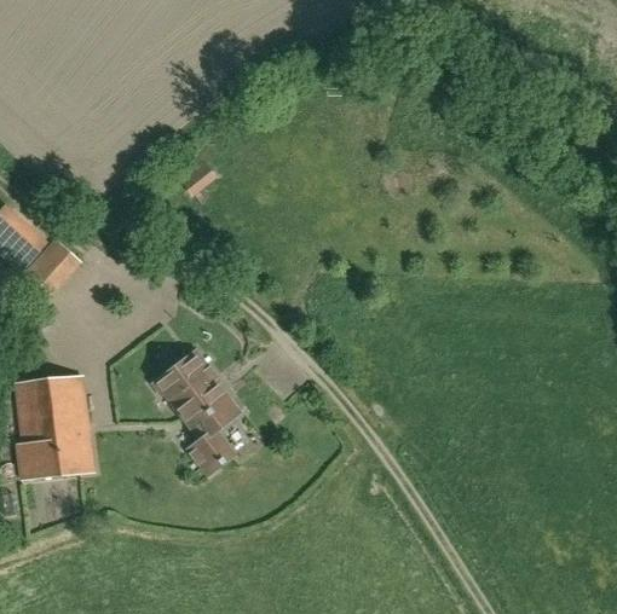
[(205,157),(180,177),(194,193),(218,175),(205,157)]
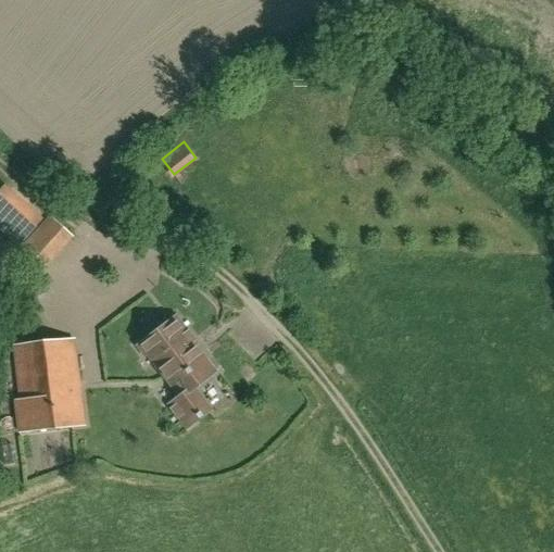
[(0,228),(17,245),(40,216),(15,197),(0,216),(0,228)]
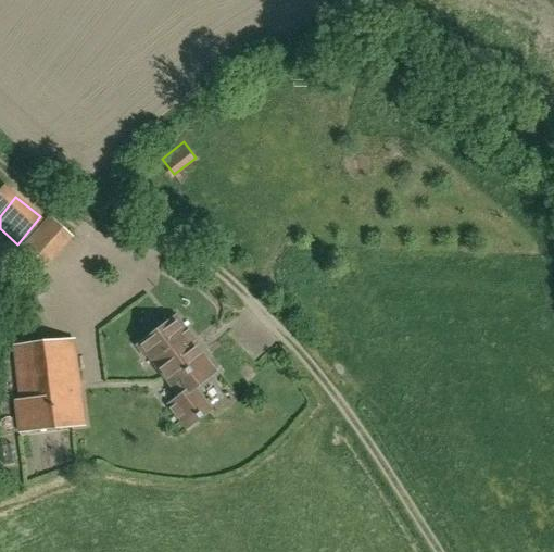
[(20,241),(43,264),(73,234),(50,211),(20,241)]
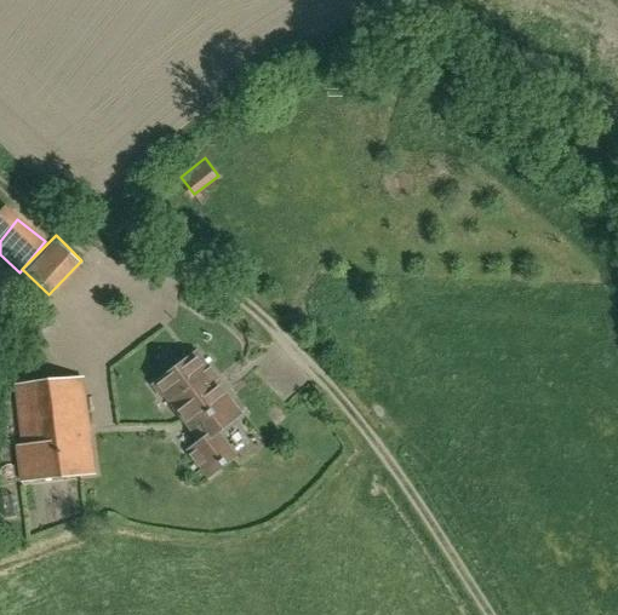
[(199,352),(155,384),(162,394),(165,392),(200,442),(189,450),(207,476),(234,458),(216,432),(240,415),(218,385),(221,383),(199,352)]
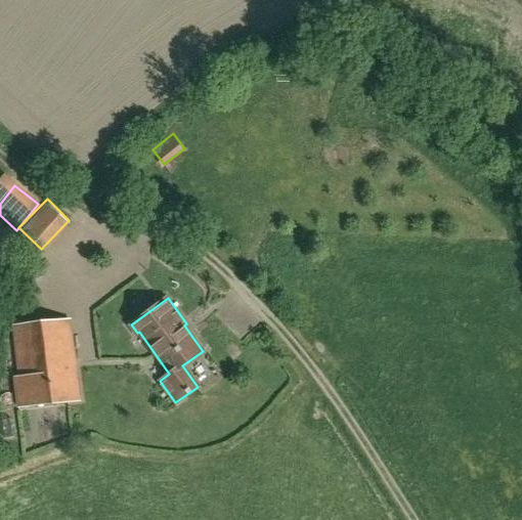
[(15,373),(18,403),(79,397),(71,316),(15,321),(20,373),(15,373)]
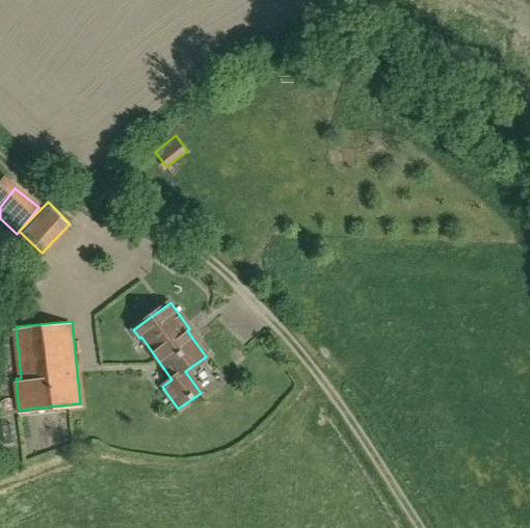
All buildings are outlined.
